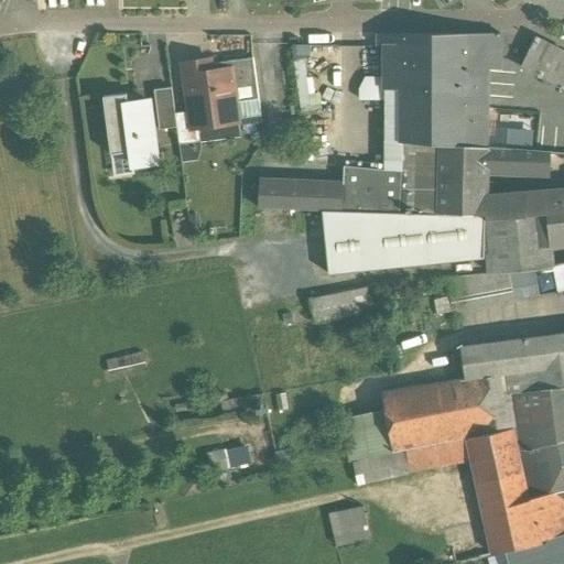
[(403,34),(378,34),(378,45),(386,45),(386,44),(402,44),(403,34)]
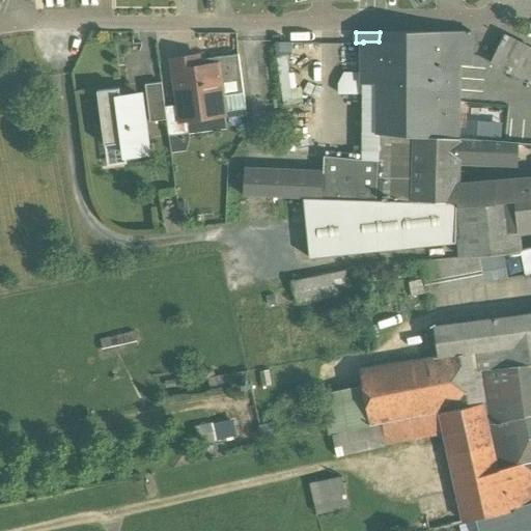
[(418,32),(380,32),(379,42),(379,84),(379,133),(406,135),(415,136),(418,32)]
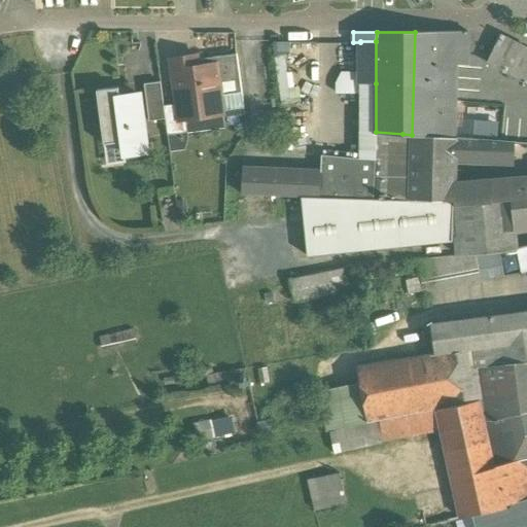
[(467,32),(415,32),(412,135),(455,138),(455,65),(467,65),(467,32)]
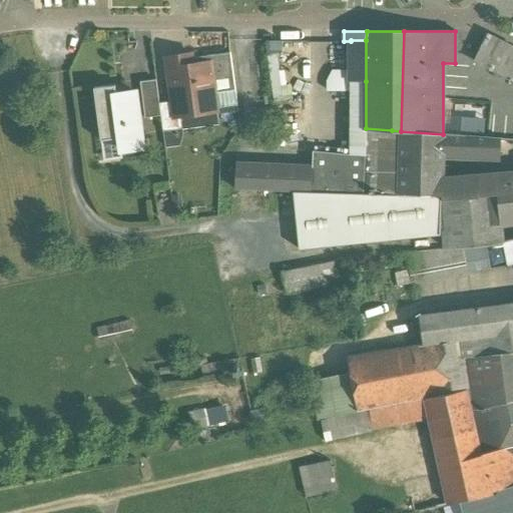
[(475,61),(511,78),(512,74),(512,46),(488,34),(475,61)]
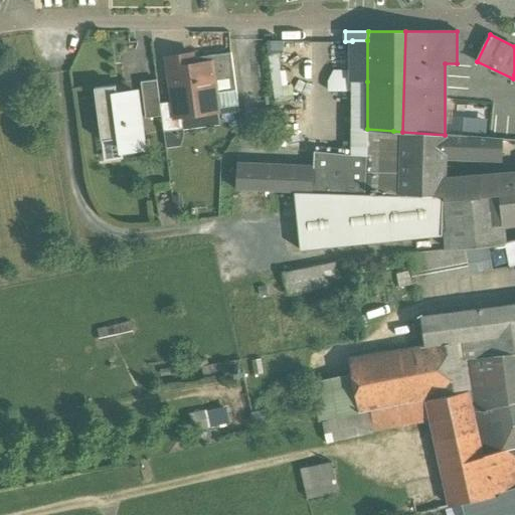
[(367,40),(352,40),(352,41),(351,81),(367,81),(367,40)]
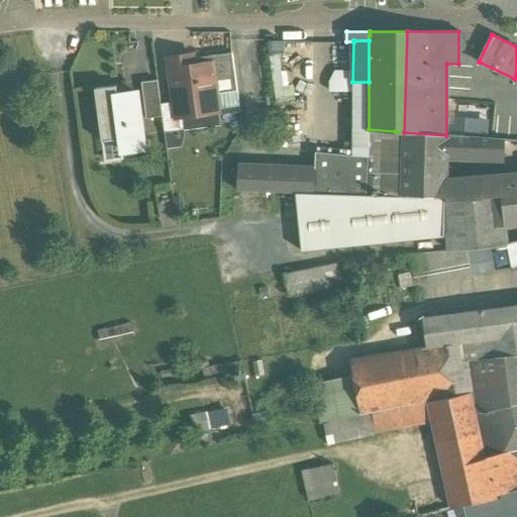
[(233,54),(188,60),(190,69),(213,66),(217,94),(237,91),(238,91),(233,54)]
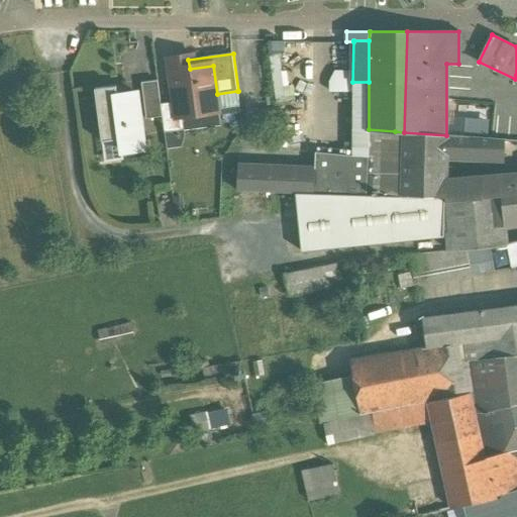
[(213,66),(190,69),(188,60),(188,57),(169,59),(174,103),(175,108),(182,108),(183,114),(219,110),(217,94),(213,66)]
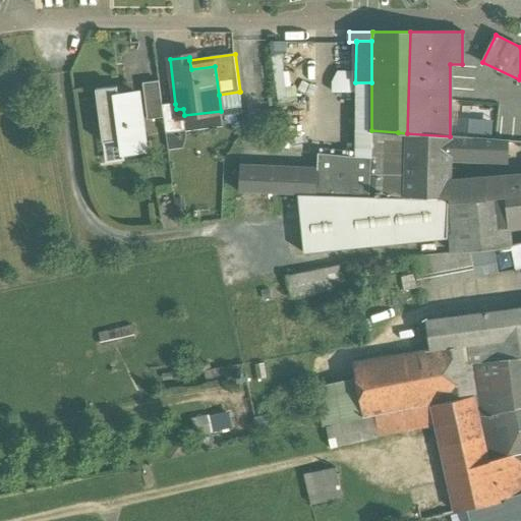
[(160,81),(143,83),(149,120),(165,118),(163,105),(160,81)]
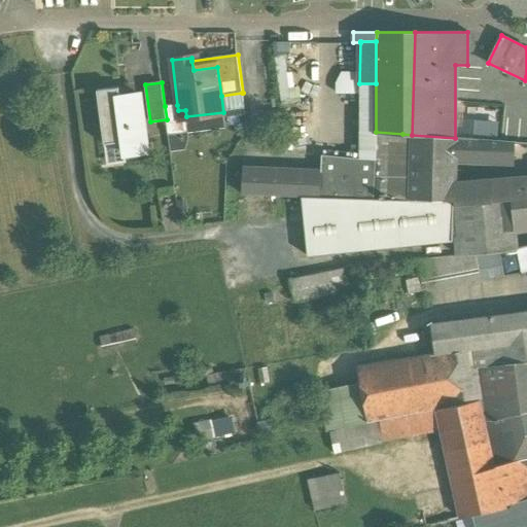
[(140,95),(120,98),(119,88),(98,91),(105,145),(125,142),(127,154),(148,151),(140,95)]
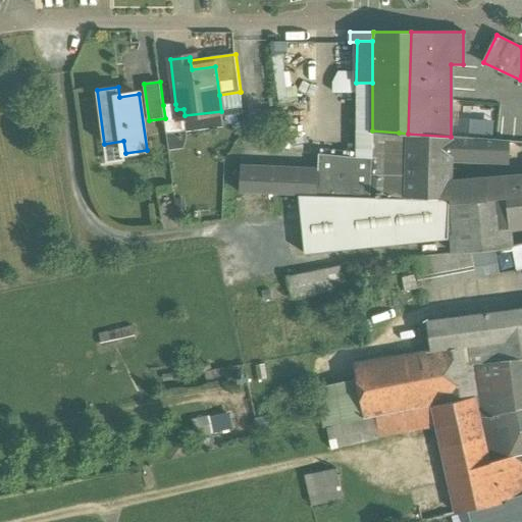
[(240,92),(219,95),(221,110),(242,107),(240,92)]
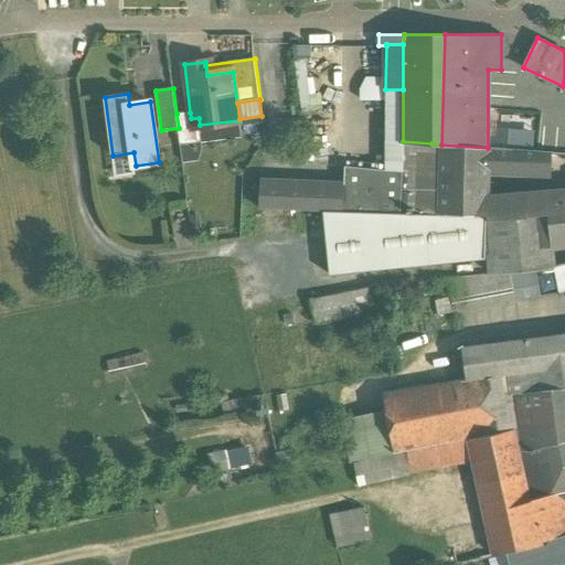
[(190,113),(177,114),(179,128),(181,145),(202,142),(200,125),(199,118),(191,118),(190,113)]
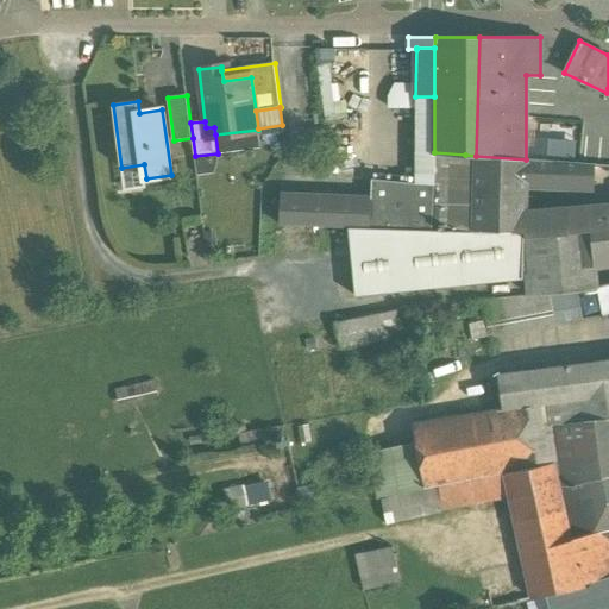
[(465,155),(434,152),(434,184),(450,186),(450,175),(465,175),(465,155)]
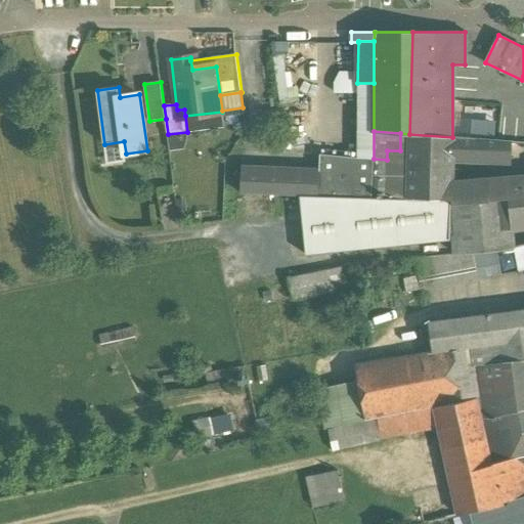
[(409,134),(400,133),(400,150),(408,151),(409,134)]
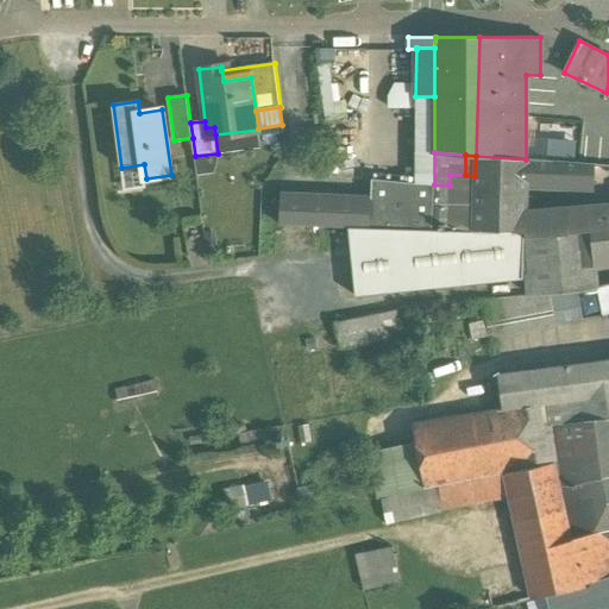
[(526,159),(476,156),(475,176),(473,189),(475,230),(526,231),(526,212),(527,182),(528,159),(526,159)]
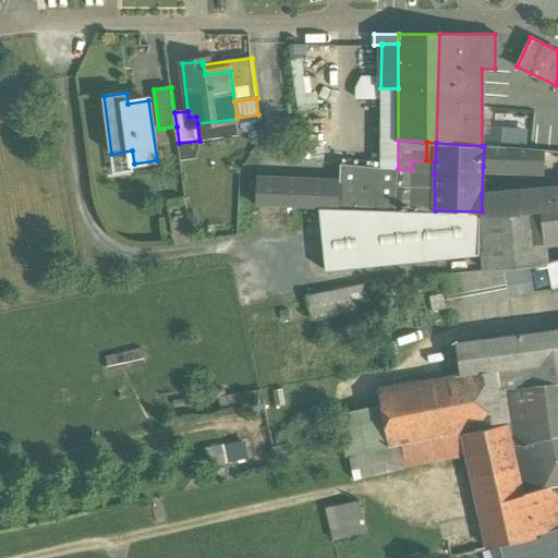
[(542,150),(484,146),(483,167),(541,170),(542,150)]
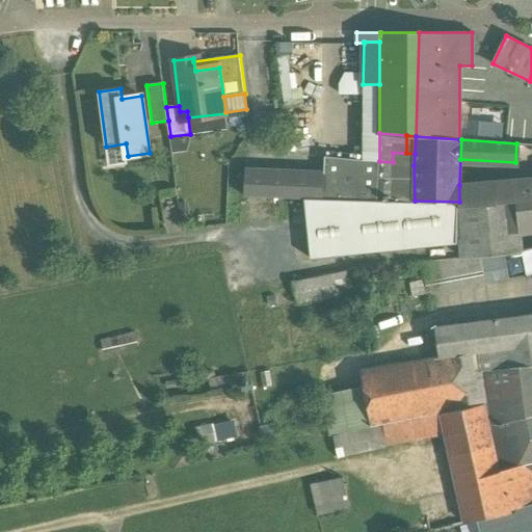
[(379,161),(325,158),(324,173),(323,200),(415,201),(414,165),(393,162),(379,161)]
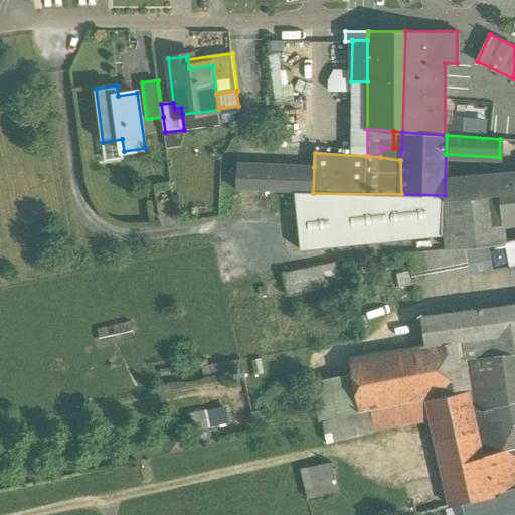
[(314,167),(238,164),(237,190),(313,193),(314,167)]
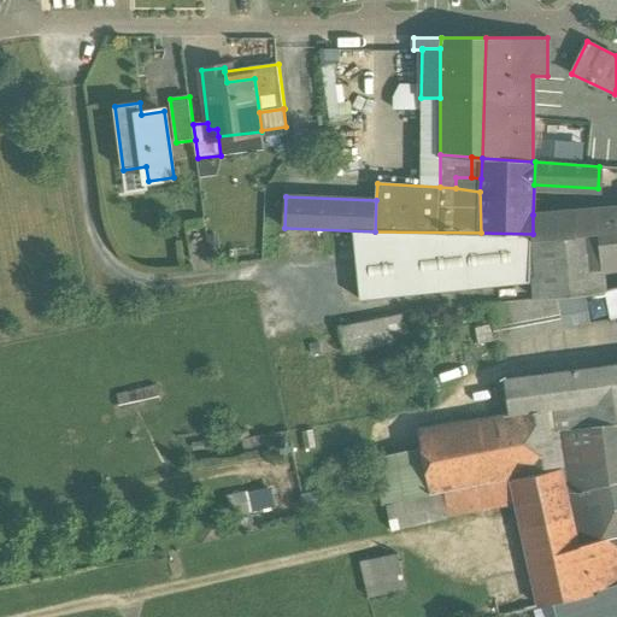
[(616,207),(594,211),(598,235),(600,235),(600,234),(616,231),(616,207)]
